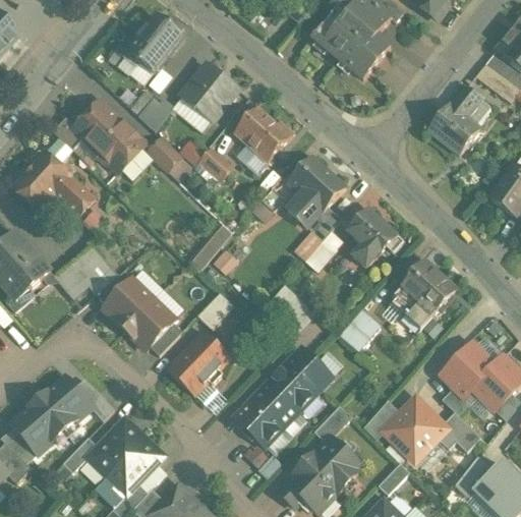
[(299,0),(288,14),(301,24),(321,0),(299,0)]
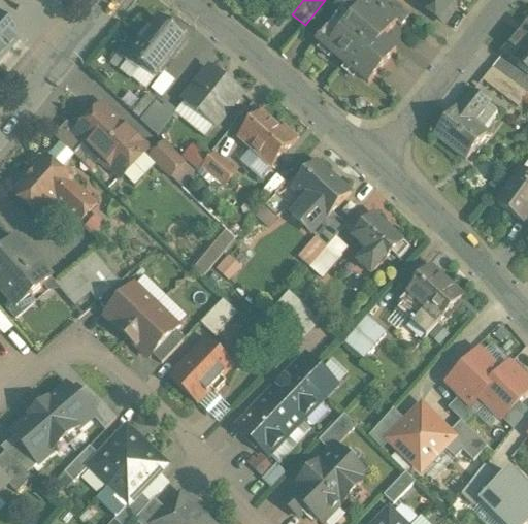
[(378,3),(374,0),(342,0),(337,6),(342,9),(318,39),(369,82),(396,47),(383,36),(397,20),(397,19),(378,3)]
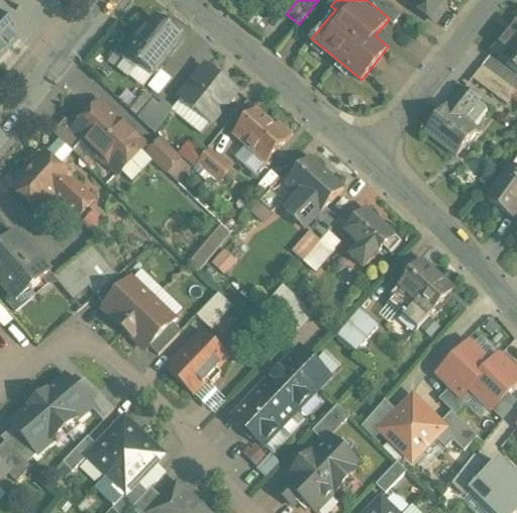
[(403,11),(388,0),(373,0),(371,3),(389,18),(389,19),(393,23),(403,11)]
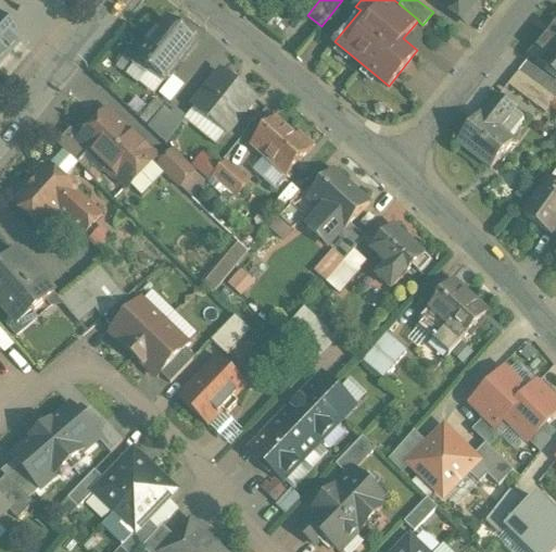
[(449,0),(445,4),(468,22),(485,0),(449,0)]
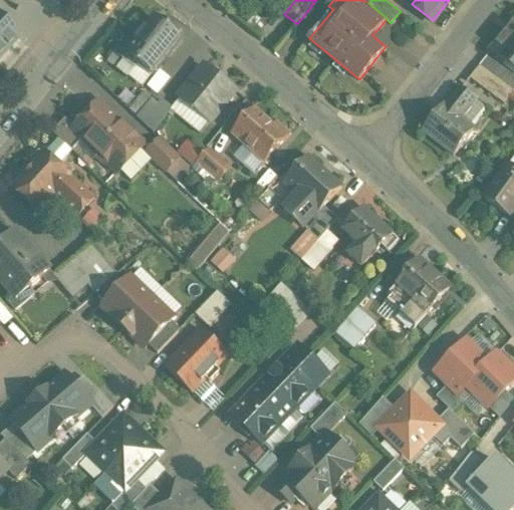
[(156,16),(140,36),(138,34),(124,50),(129,52),(124,57),(136,66),(140,61),(153,72),(182,37),(156,16)]
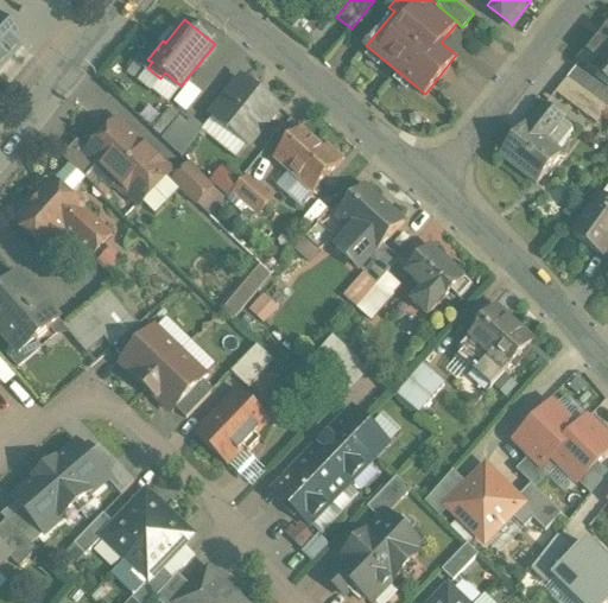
[(0,62),(20,40),(0,21),(0,62)]
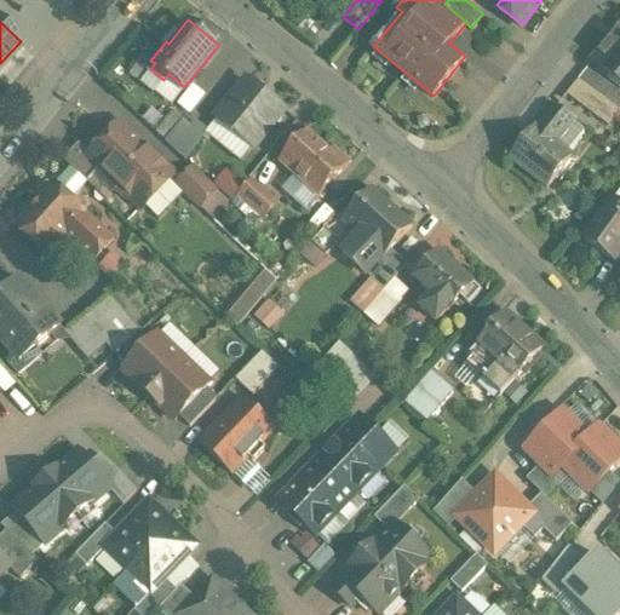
[(619,26),(592,61),(609,74),(610,75),(614,69),(619,74),(619,26)]
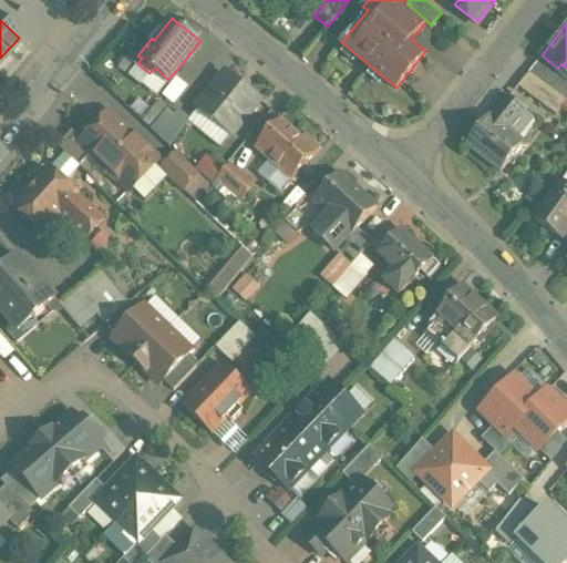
[(557,68),(542,55),(529,71),(554,89),(564,75),(556,69),(557,68)]
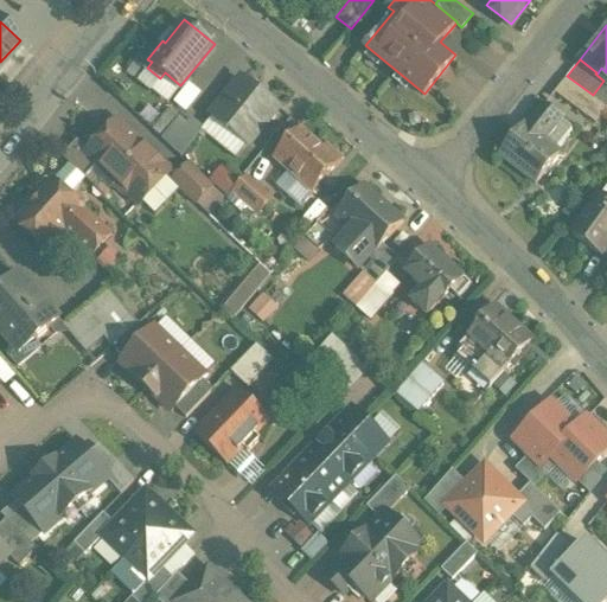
[(593,95),(567,76),(555,90),(595,120),(606,106),(593,95)]
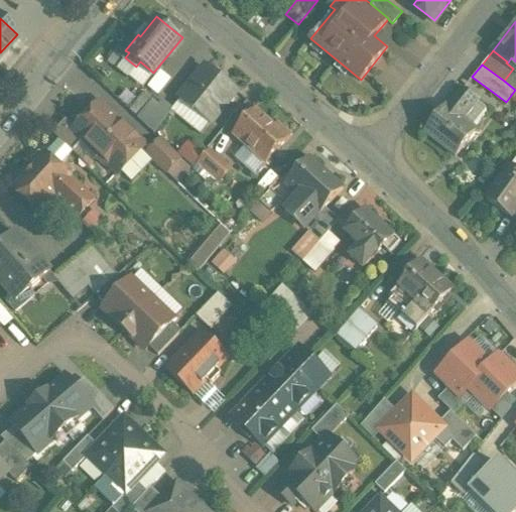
[(236,89),(207,66),(181,97),(211,120),(236,89)]
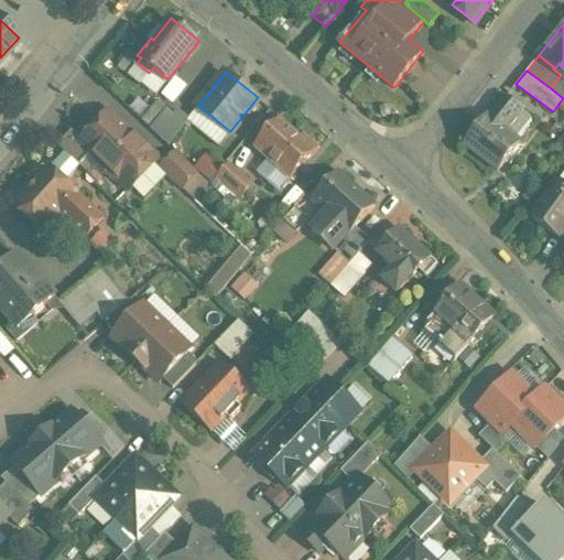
[(522,108),(505,94),(488,115),(506,128),(522,108)]
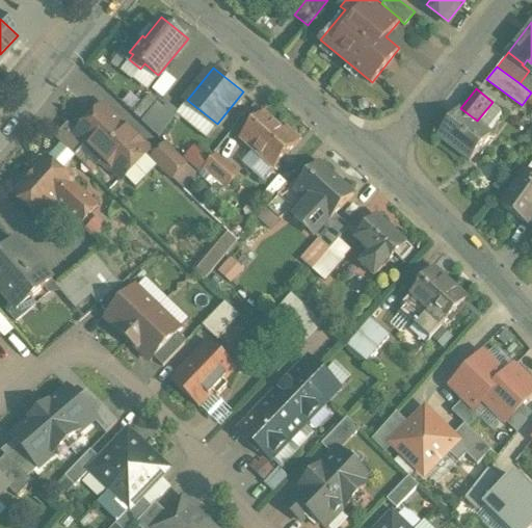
[(150,94),(135,110),(144,119),(159,102),(150,94)]
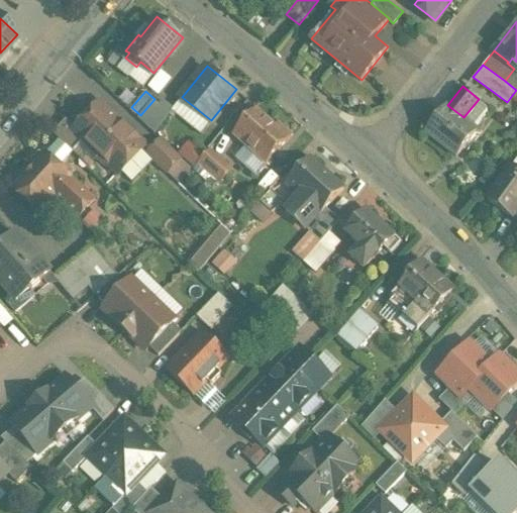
[(479,99),(463,117),(475,126),(488,110),(487,106),(479,99)]
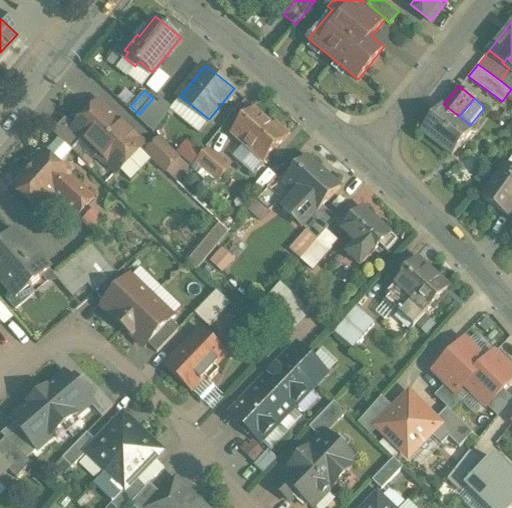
[(144,143),(100,100),(92,108),(88,108),(81,115),(81,119),(75,126),(74,127),(83,136),(97,149),(97,153),(104,160),(108,160),(118,170),(144,143)]
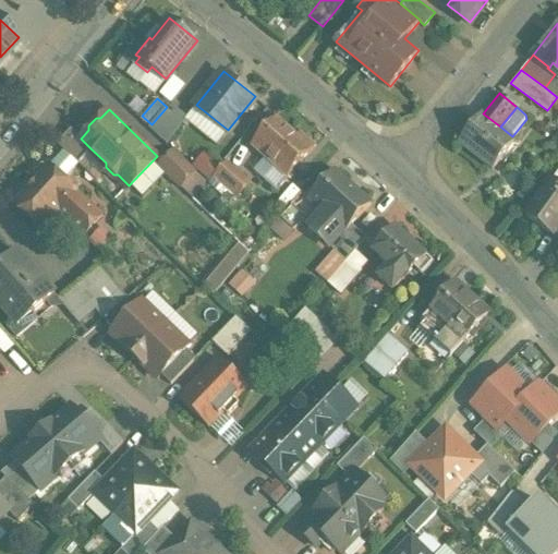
[(483,113),(483,112),(460,141),(493,167),(514,139),(512,136),(500,127),(483,113)]
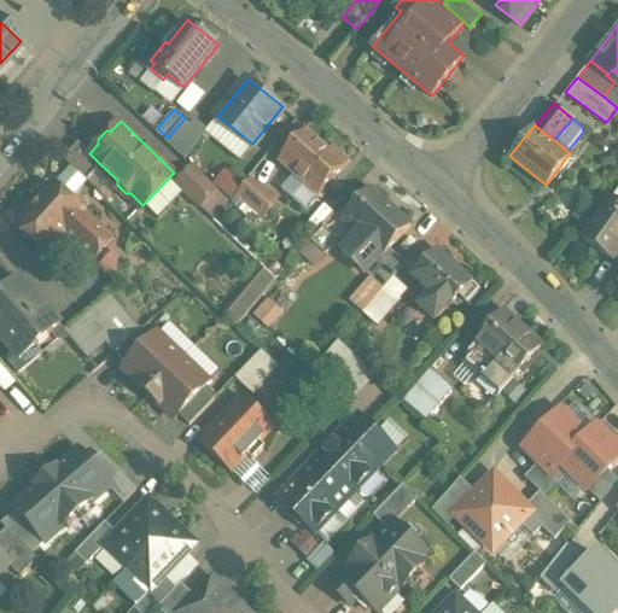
[(330,150),(307,129),(280,159),(319,193),(349,161),(333,146),(330,150)]
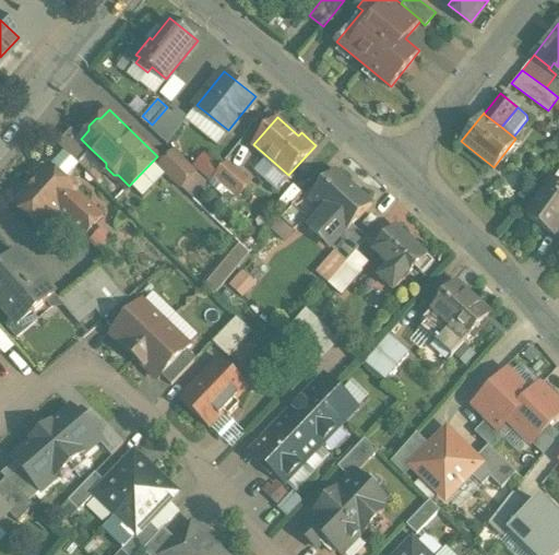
[(82,138),(72,127),(58,142),(78,162),(91,149),(81,139),(82,138)]
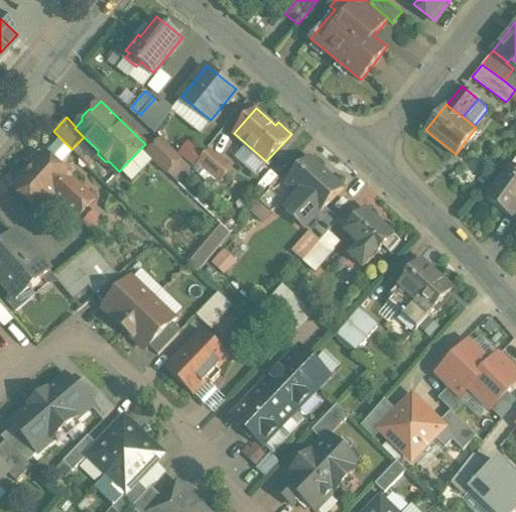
[(160,138),(147,151),(167,171),(180,157),(160,138)]
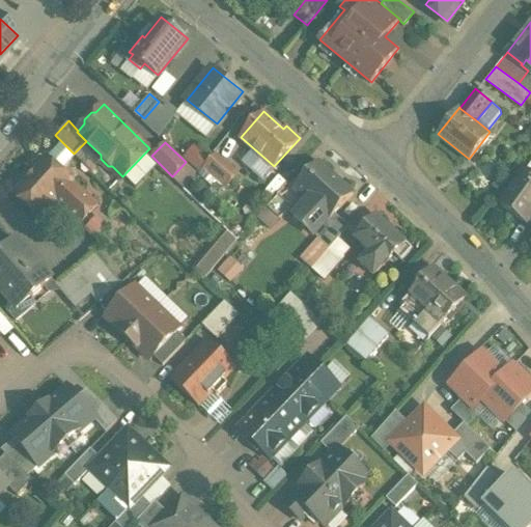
[(239,172),(216,153),(204,165),(215,174),(227,185),(239,172)]
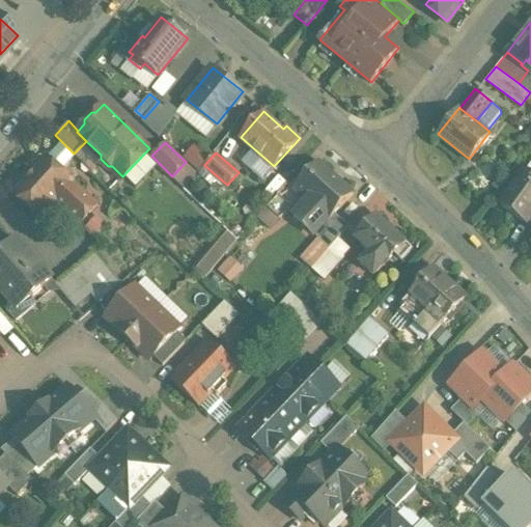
[(46,157),(14,192),(40,216),(56,199),(80,222),(96,203),(73,182),(73,181),(46,157)]
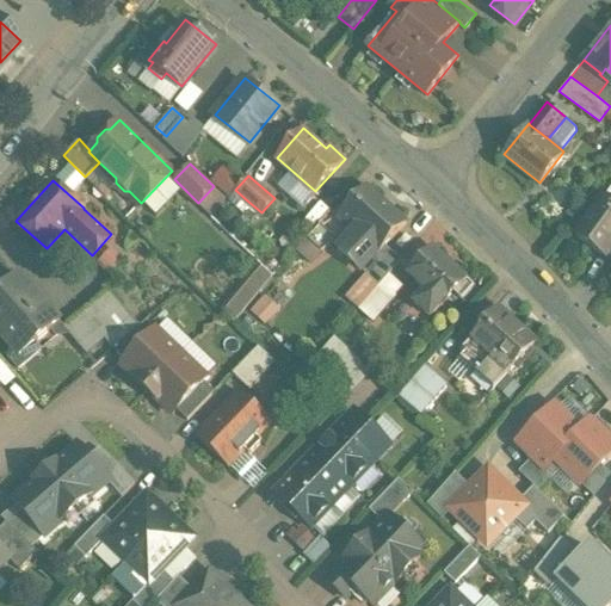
[(368,185),(356,197),(351,193),(335,211),(353,227),(337,245),(362,269),(386,243),(406,221),(368,185)]
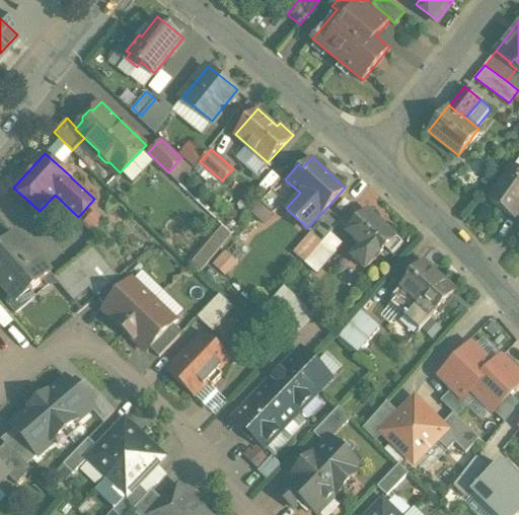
[(210,170),(200,161),(195,167),(204,175),(210,170)]
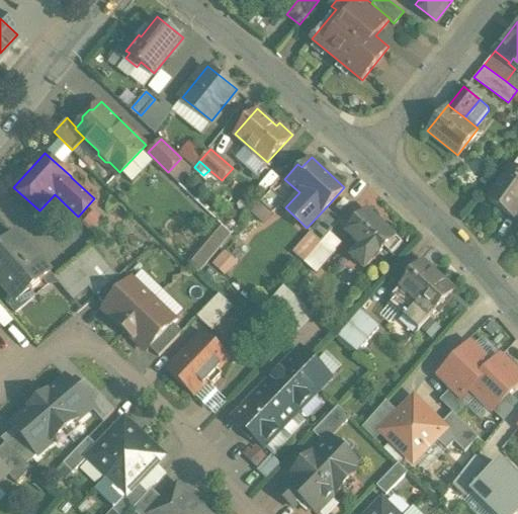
[(517,167),(512,163),(487,197),(514,217),(517,210),(517,167)]
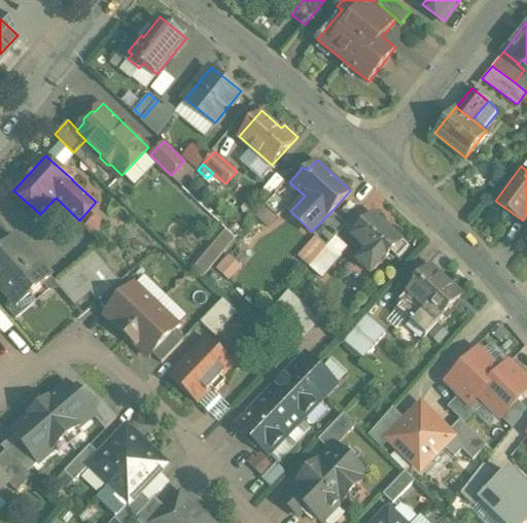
[(289,205),(276,192),(265,204),(278,216),(289,205)]
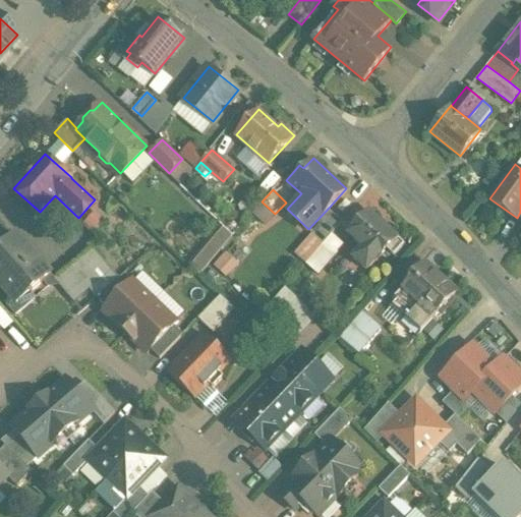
[(329,208),(308,229),(312,232),(323,241),(331,232),(342,220),(329,208)]
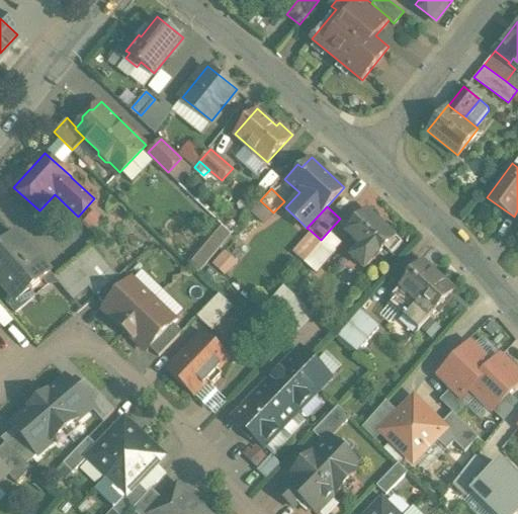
[(367,208),(346,231),(361,244),(352,255),(365,267),(384,246),(392,252),(402,241),(395,235),(396,234),(367,208)]
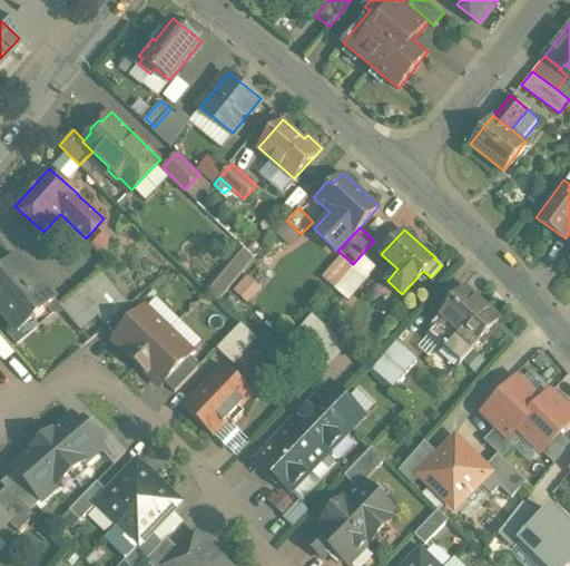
[(342,254),(323,275),(335,285),(353,264),(342,254)]
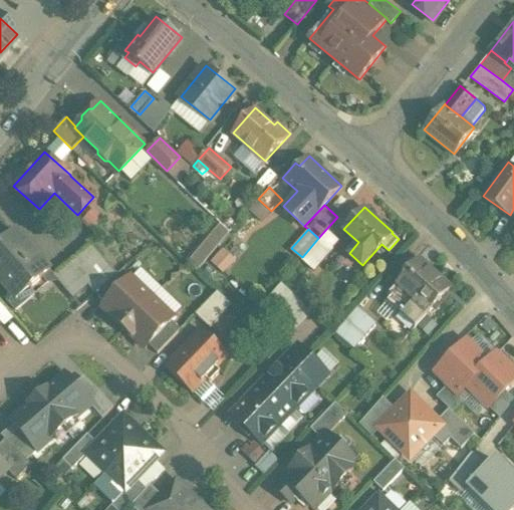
[(318,238),(302,257),(314,269),(339,240),(326,229),(318,238)]
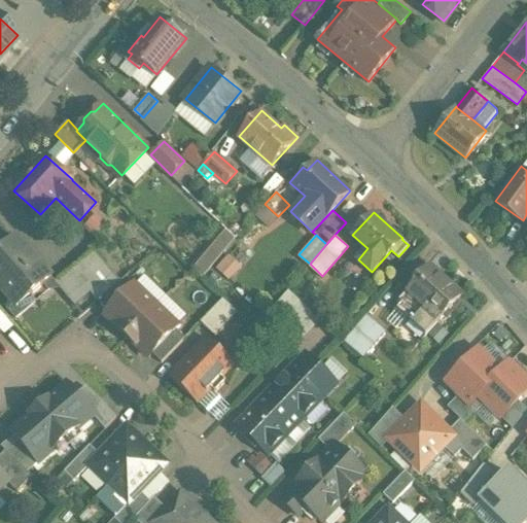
[(53,276),(19,237),(0,252),(0,287),(11,302),(26,289),(31,294),(53,276)]
